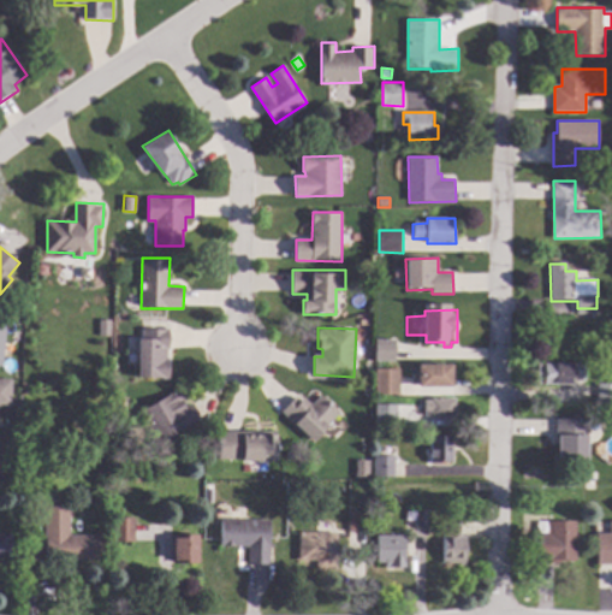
[(170,329),(168,378),(141,378),(142,329),(170,329)]
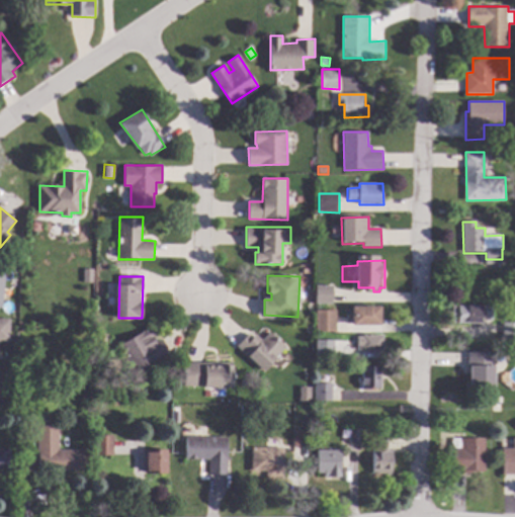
[(20,278),(19,288),(12,287),(12,278),(20,278)]
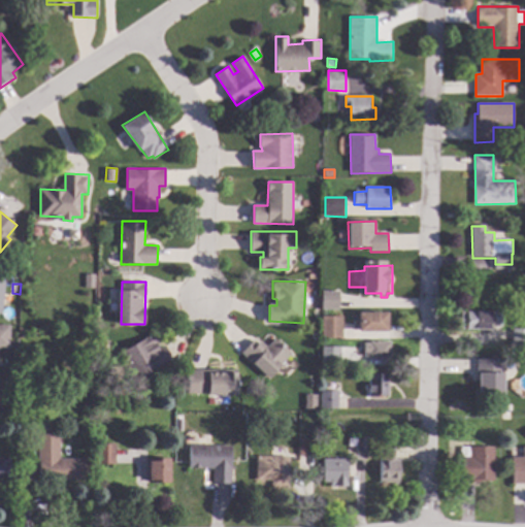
[(338,309),(339,290),(322,290),(321,308),(338,309)]
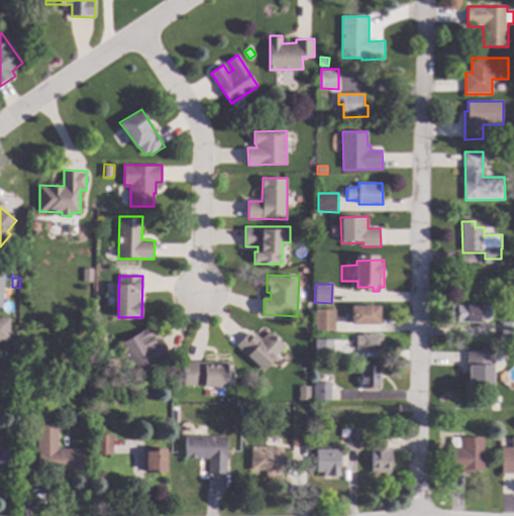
[(493,318),(482,318),(482,324),(451,324),(451,305),(493,305),(493,318)]
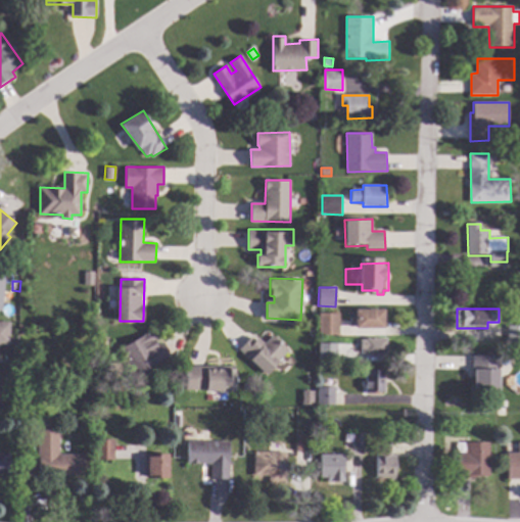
[(384,329),(356,329),(356,311),(384,310),(384,329)]
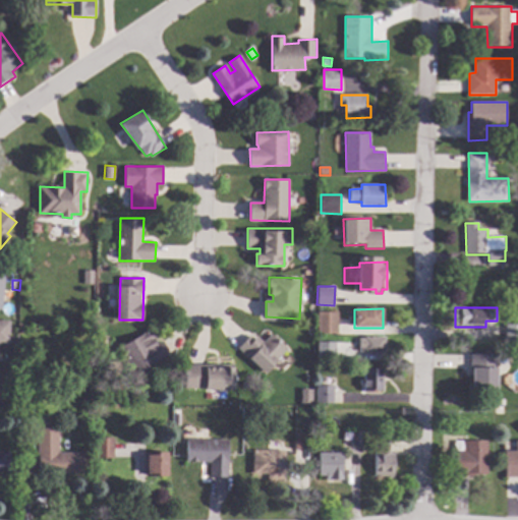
[(339,333),(319,332),(319,310),(339,311),(339,333)]
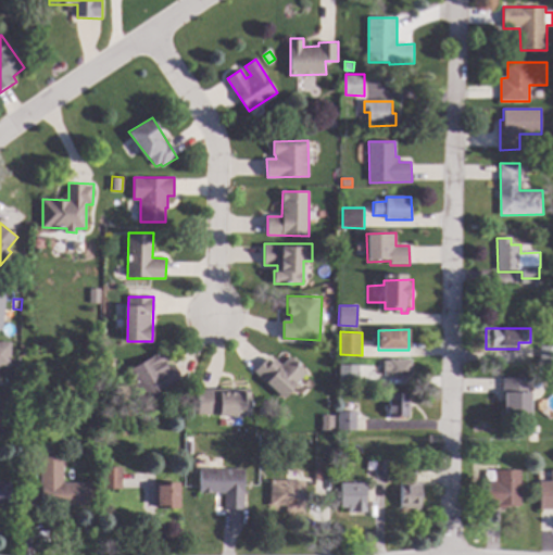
[(0,341),(12,342),(11,367),(0,367),(0,341)]
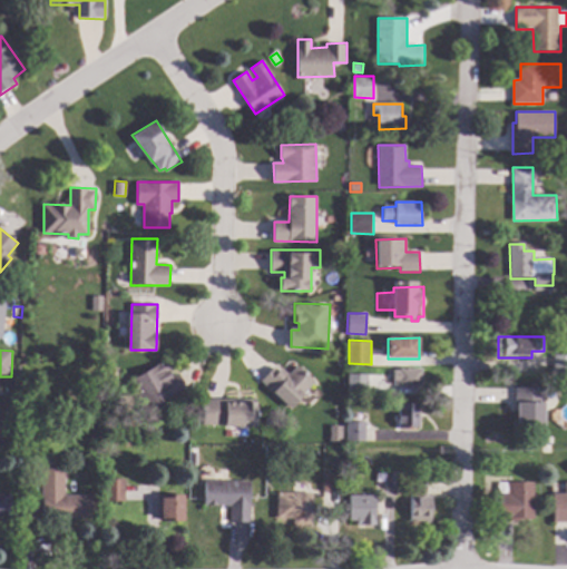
[(566,380),(555,380),(555,354),(566,354),(566,380)]
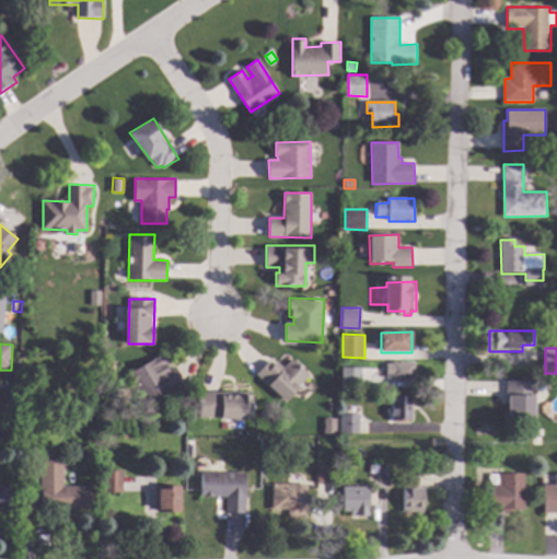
[(173,367),(176,364),(185,381),(144,403),(136,386),(132,388),(125,374),(165,352),(173,367)]
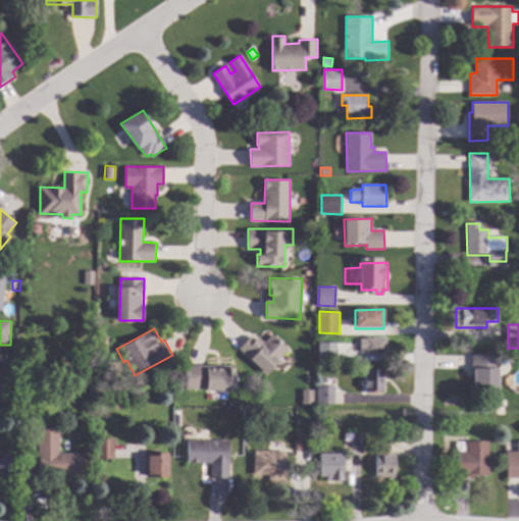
[(289,348),(266,372),(240,349),(251,335),(256,340),(258,336),(265,343),(273,333),(289,348)]
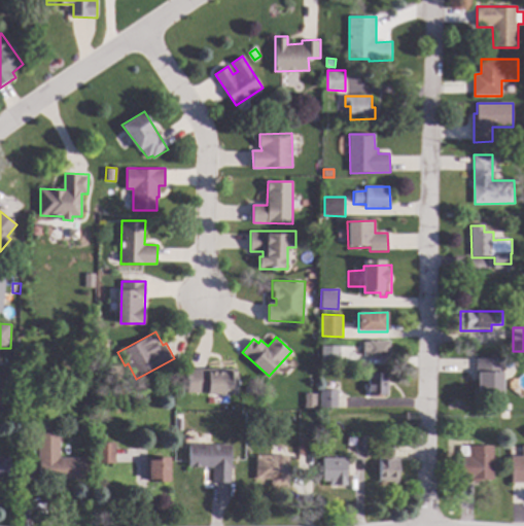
[(391,357),(370,357),(370,356),(364,356),(363,342),(391,341),(391,357)]
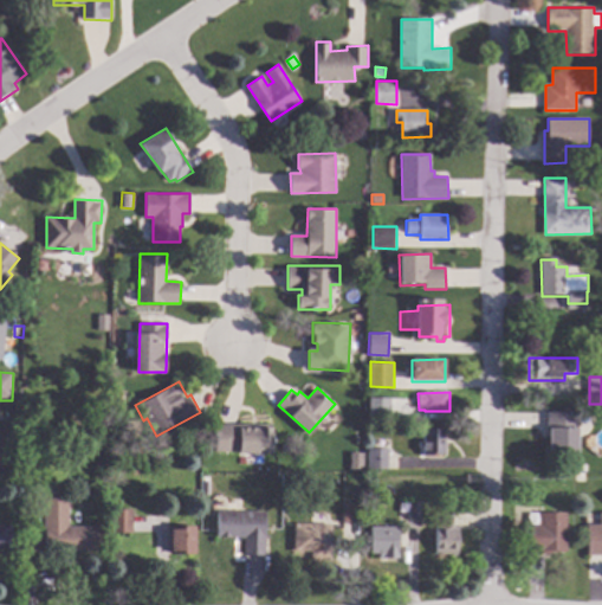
[(392,420),(369,420),(369,399),(392,398),(392,420)]
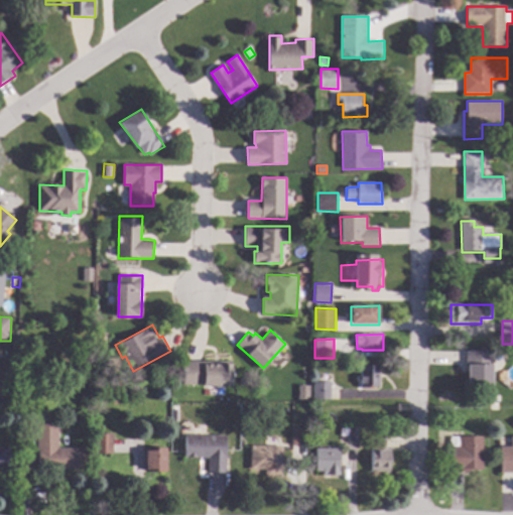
[(494,388),(469,388),(469,366),(467,366),(467,350),(493,349),(494,388)]
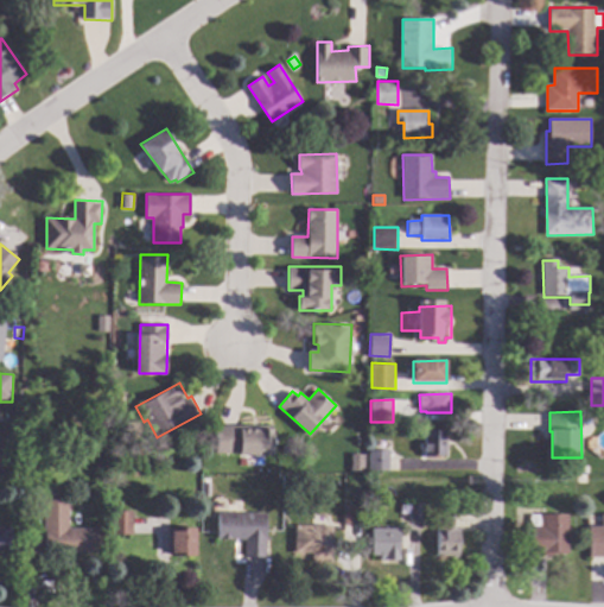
[(273,454),(216,453),(217,428),(274,429),(273,454)]
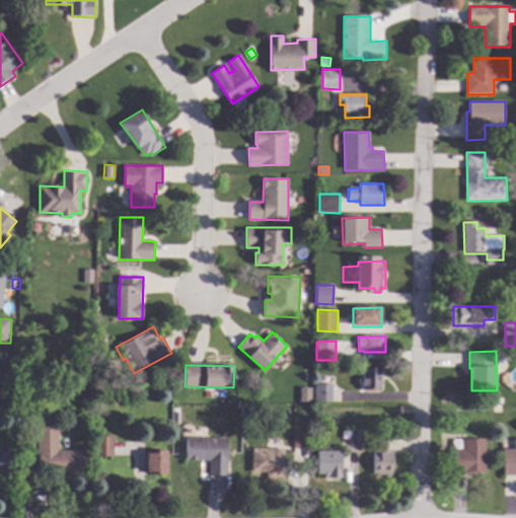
[(383,390),(364,391),(363,366),(382,366),(383,390)]
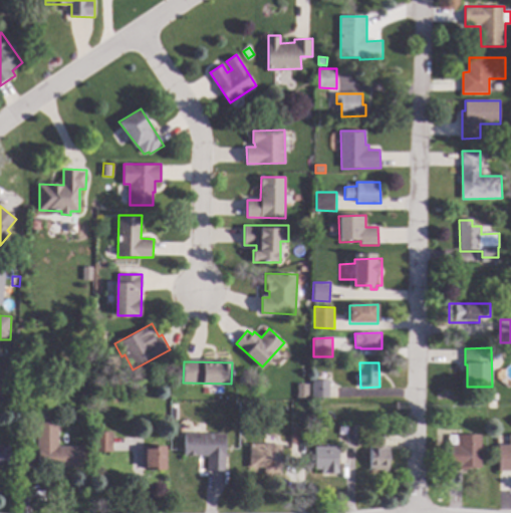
[(330,398),(313,399),(313,380),(330,379),(330,398)]
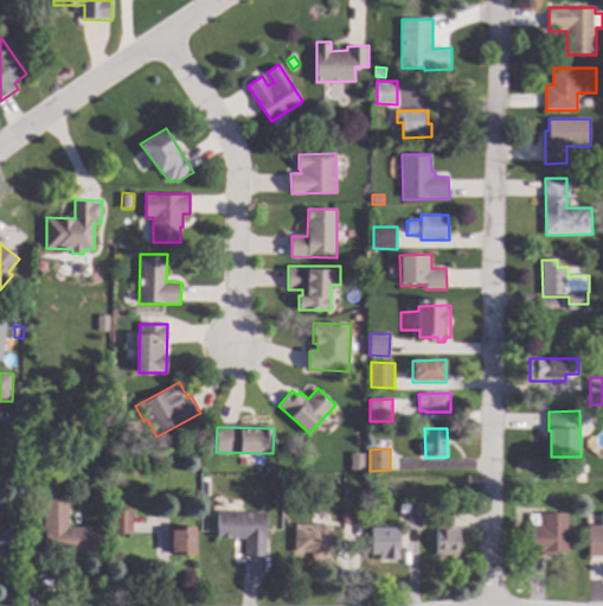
[(365,471),(352,471),(352,453),(365,453),(365,471)]
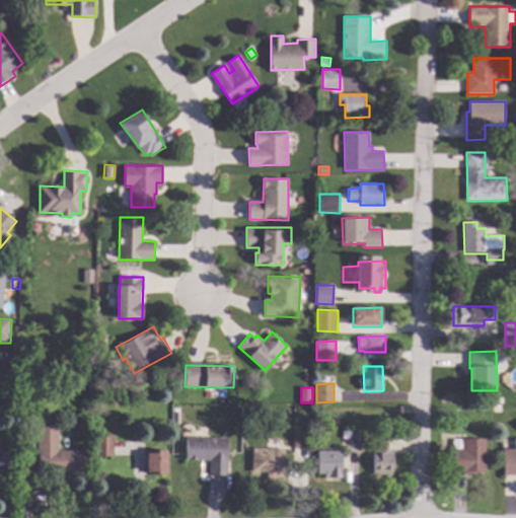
[(59,451),(86,451),(87,470),(39,470),(39,453),(38,453),(38,426),(59,425),(59,451)]
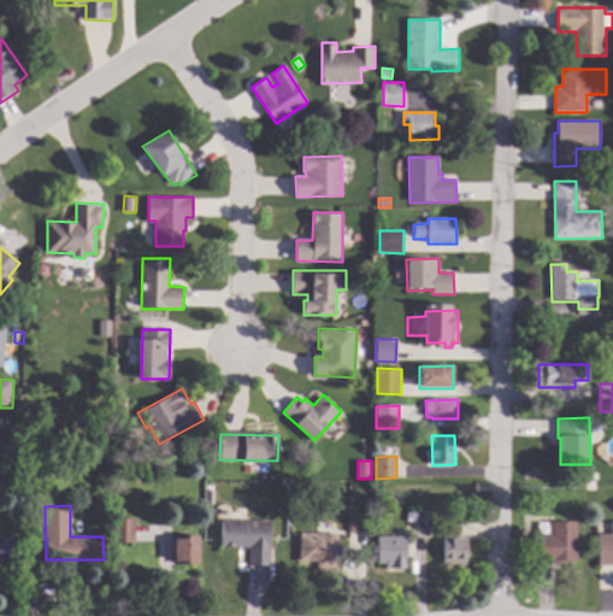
[(431,531),(418,531),(417,511),(431,511),(431,531)]
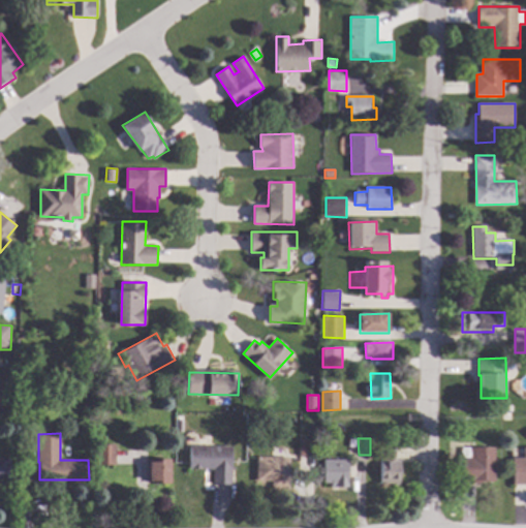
[(316,456),(300,457),(300,439),(316,439),(316,456)]
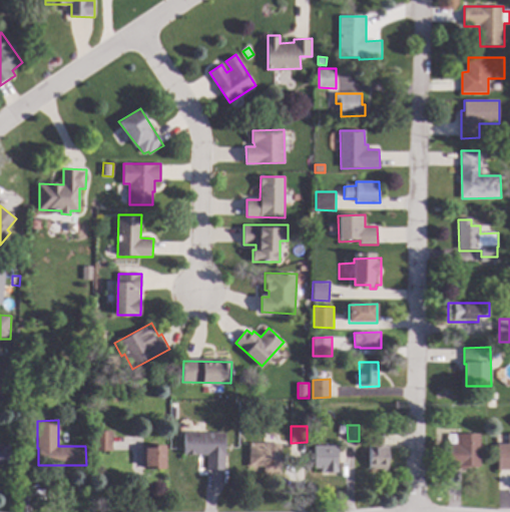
[(225,431),(224,470),(207,469),(208,454),(184,454),(184,430),(225,431)]
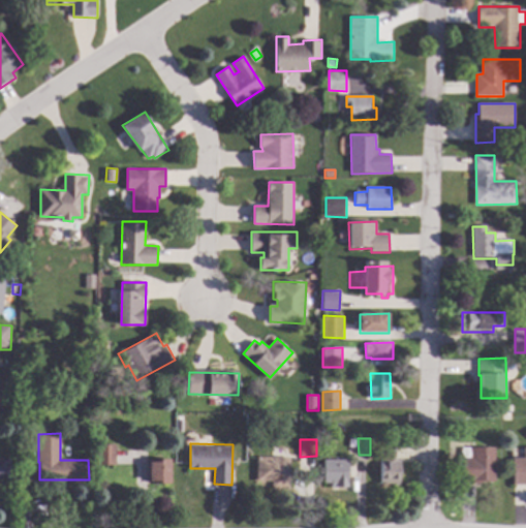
[(118,465),(97,465),(97,445),(117,444),(118,465)]
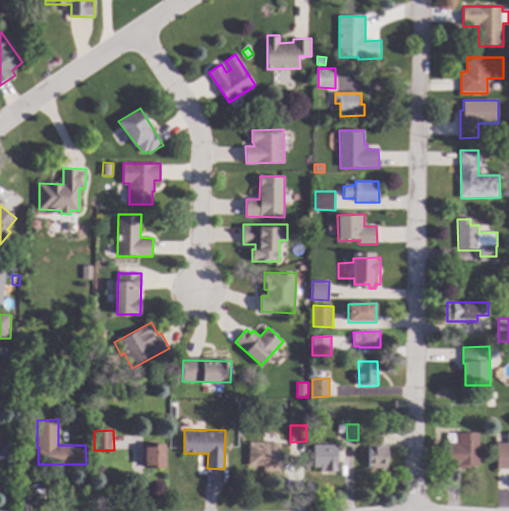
[(385,446),(389,446),(389,470),(383,470),(383,468),(369,469),(369,437),(374,437),(374,436),(369,436),(369,430),(384,430),(385,446)]
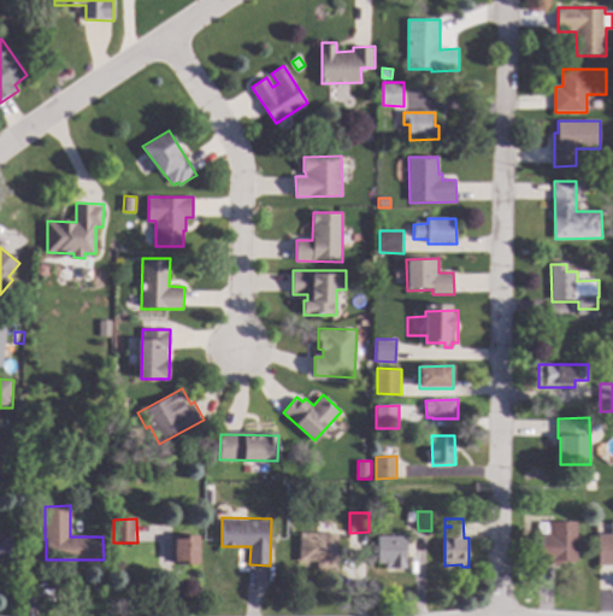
[(579,563),(560,563),(560,565),(537,565),(537,534),(538,534),(538,522),(578,521),(579,563)]
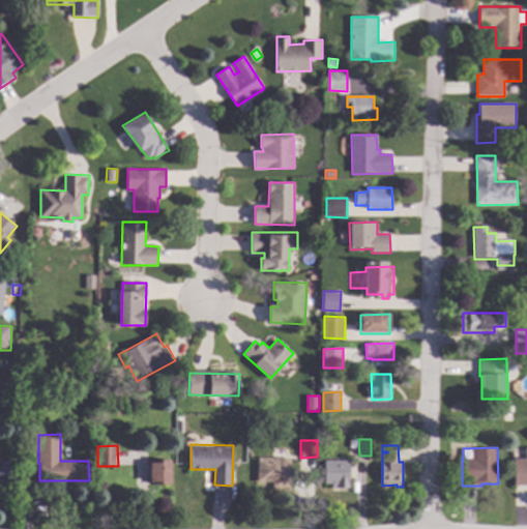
[(526,487),(515,487),(514,460),(526,460),(526,448),(526,487)]
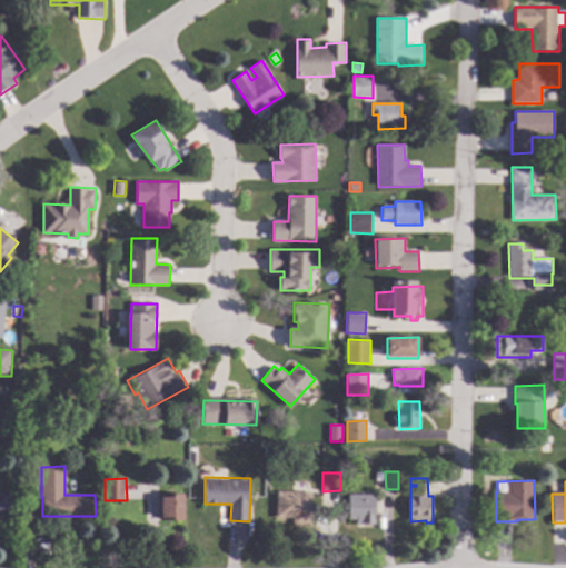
[(314,527),(294,527),(294,518),(278,518),(278,492),(314,492),(314,527)]
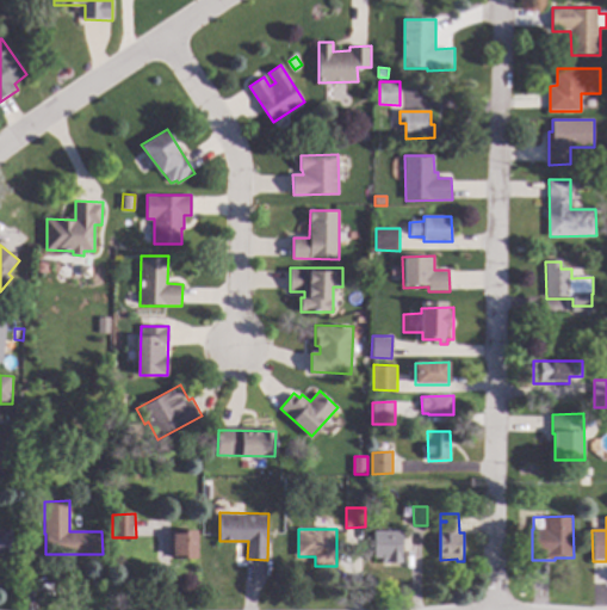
[(12,552),(0,552),(0,530),(12,530),(12,552)]
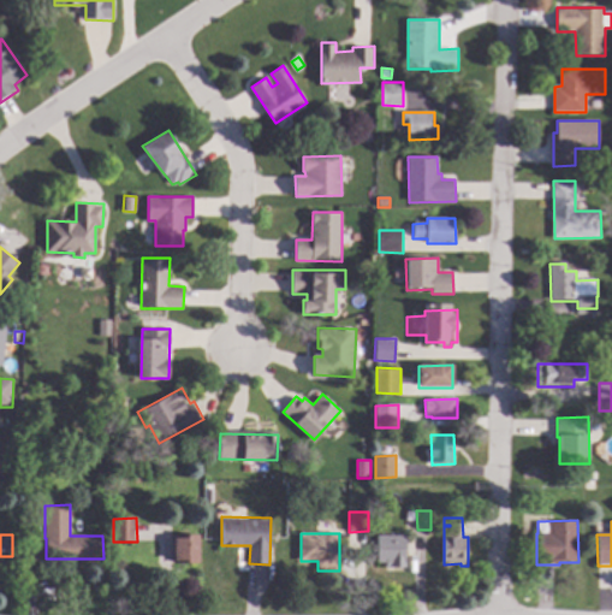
[(202,563),(173,565),(172,537),(201,536),(202,563)]
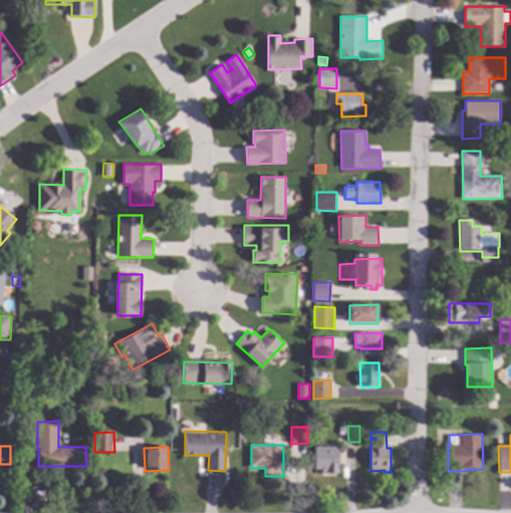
[(340,475),(323,476),(322,470),(316,470),(316,448),(339,447),(340,475)]
